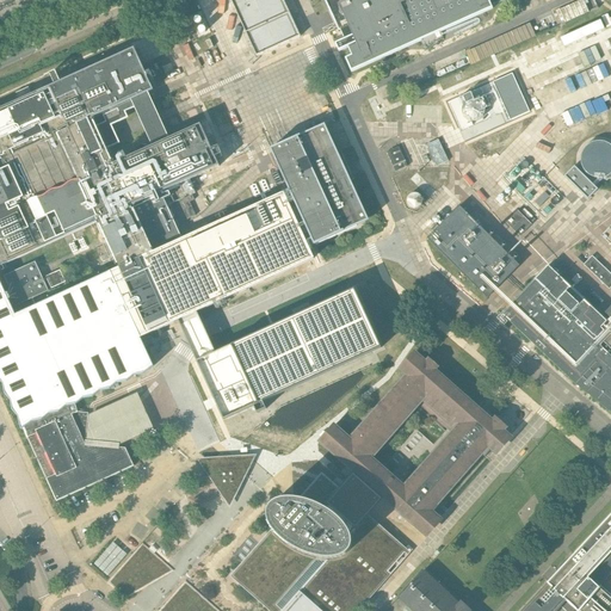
[(230,0),(246,32),(290,13),(283,0),(230,0)]
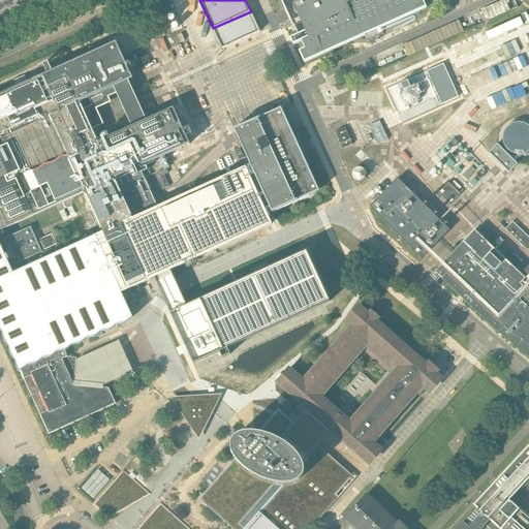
[(280,0),(293,28),(294,27),(299,34),(290,38),(293,44),(301,41),(305,49),(299,51),(304,62),(426,7),(423,0),(280,0)]
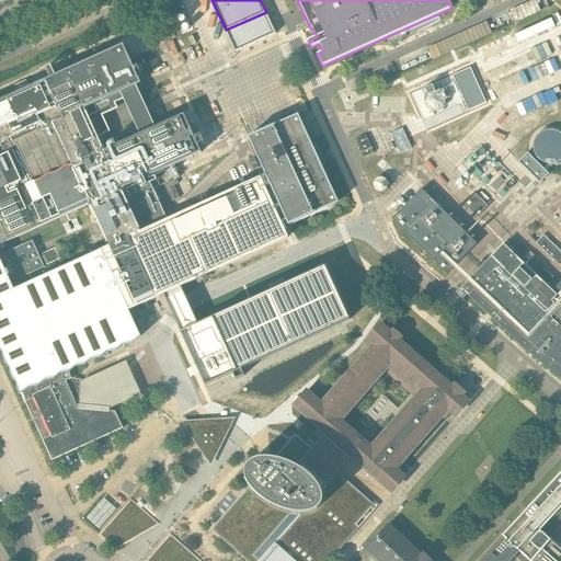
[(512,15),(514,22),(540,11),(537,4),(512,15)]
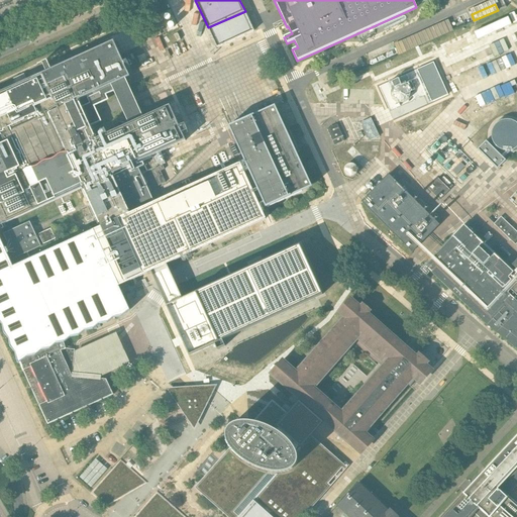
[(508,17),(475,32),(478,40),(511,24),(508,17)]
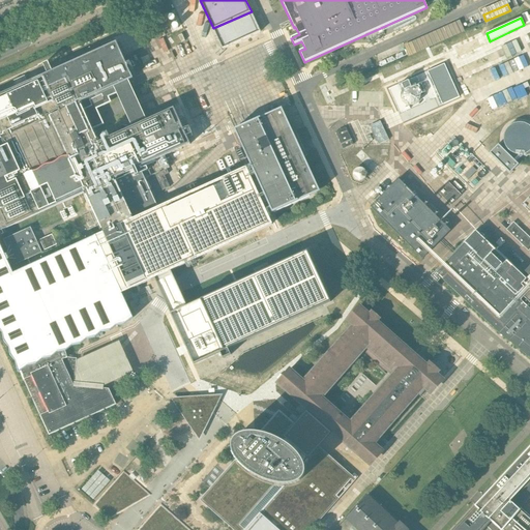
[(439,31),(444,40),(464,31),(461,26),(453,29),(451,26),(439,31)]
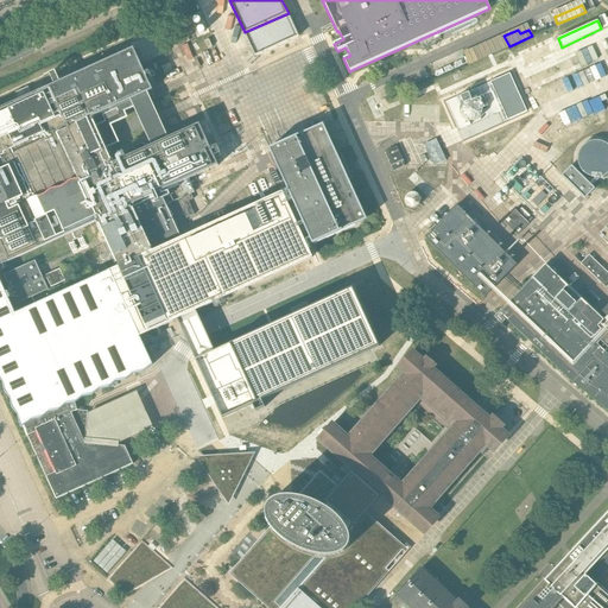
[(590,40),(599,62),(588,67),(594,81),(607,75),(607,57),(600,37),(590,40)]
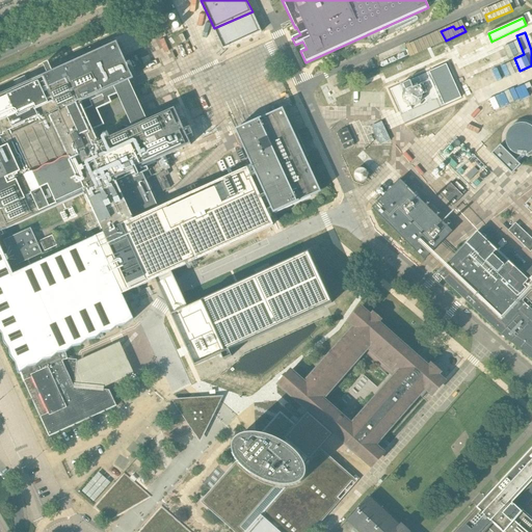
[(479,37),(455,48),(460,60),(484,49),(479,37)]
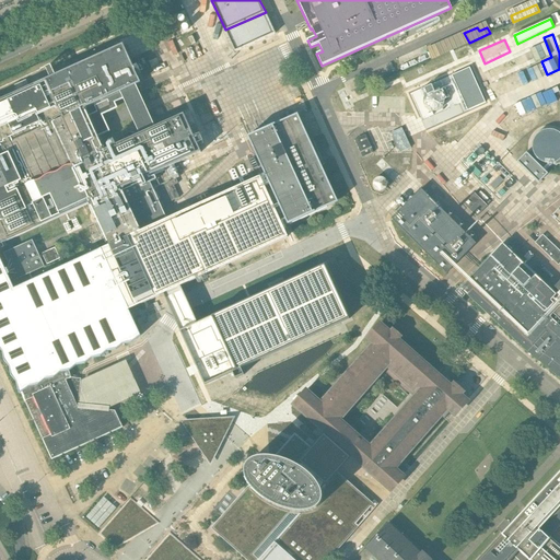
[(184,114),(155,127),(136,84),(140,82),(123,45),(0,101),(0,345),(51,459),(123,427),(115,410),(79,407),(81,378),(71,377),(69,369),(109,350),(141,336),(131,315),(132,314),(132,313),(132,312),(132,311),(139,307),(139,308),(140,310),(141,311),(142,311),(143,311),(144,311),(146,311),(146,310),(147,310),(147,308),(148,308),(148,307),(148,306),(148,305),(148,304),(147,302),(163,294),(167,304),(179,330),(205,385),(349,319),(325,265),(198,323),(185,296),(181,286),(288,237),(282,225),(287,223),(288,225),(315,212),(328,207),(338,202),(312,144),(298,114),(275,124),(247,137),(269,185),(265,187),(260,176),(167,219),(151,183),(156,181),(155,176),(149,179),(148,176),(201,152),(184,114)]
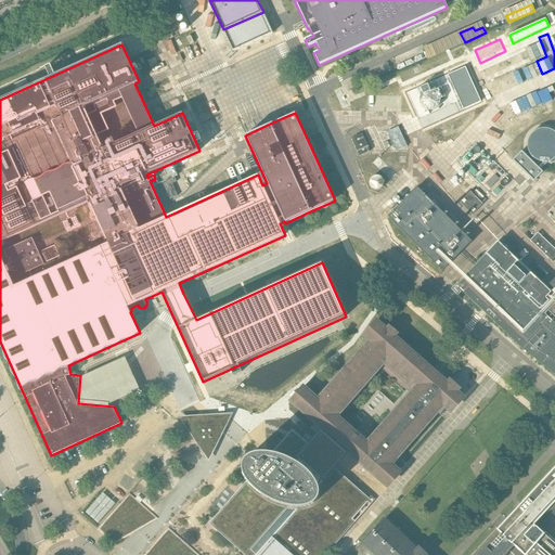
[(423,50),(427,60),(436,55),(430,46),(423,50)]
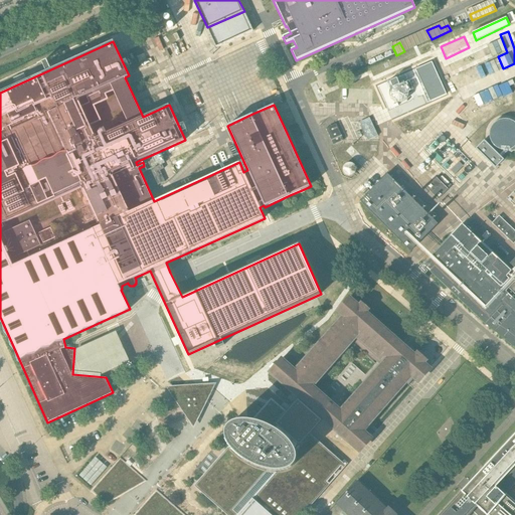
[(482,48),(449,63),(455,74),(487,59),(482,48)]
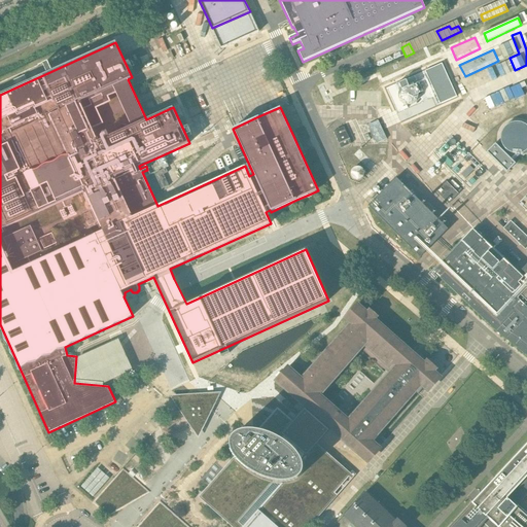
[(127,63),(129,62),(131,66),(140,63),(135,50),(124,56),(127,63)]
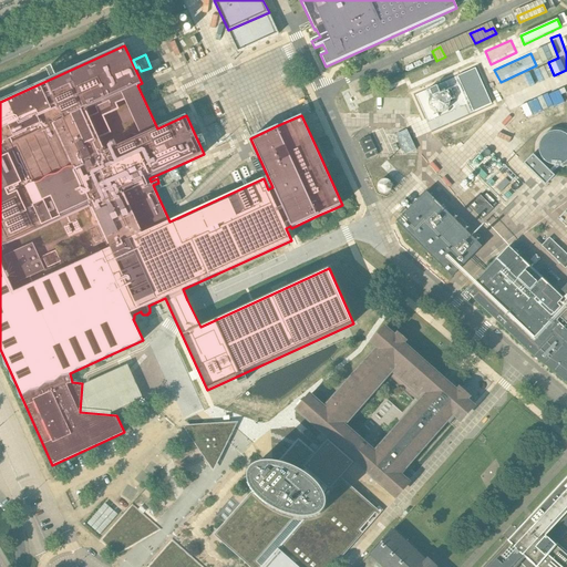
[(475,68),(457,76),(473,112),(492,104),(475,68)]
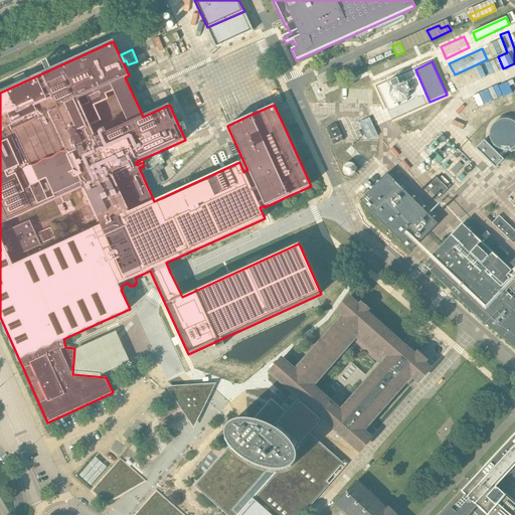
[(389,93),(389,94),(389,95),(389,96),(390,97),(390,98),(391,99),(391,100),(392,100),(393,101),(394,102),(395,102),(396,102),(397,103),(398,103),(399,103),(400,103),(401,103),(402,103),(403,102),(404,102),(405,101),(405,100),(406,100),(407,99),(407,98),(408,97),(408,96),(408,95),(408,94),(408,93),(408,92),(408,91),(408,90),(408,89),(407,88),(406,87),(405,86),(404,84),(403,84),(402,83),(401,83),(400,83),(399,83),(396,78),(390,81),(392,87),(391,87),(391,88),(390,89),(390,90),(389,91),(389,92),(389,93)]
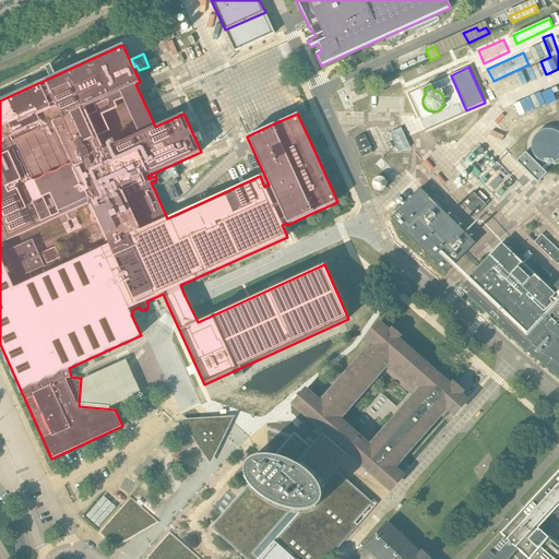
[(354,94),(357,107),(390,100),(387,86),(354,94)]
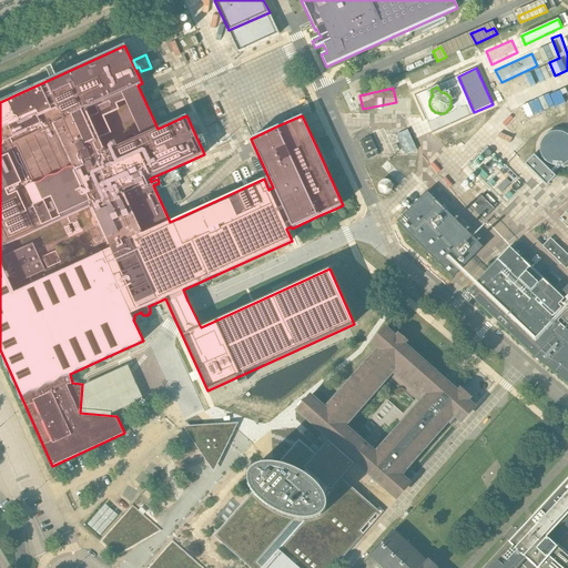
[(554,90),(535,99),(540,111),(559,102),(554,90)]
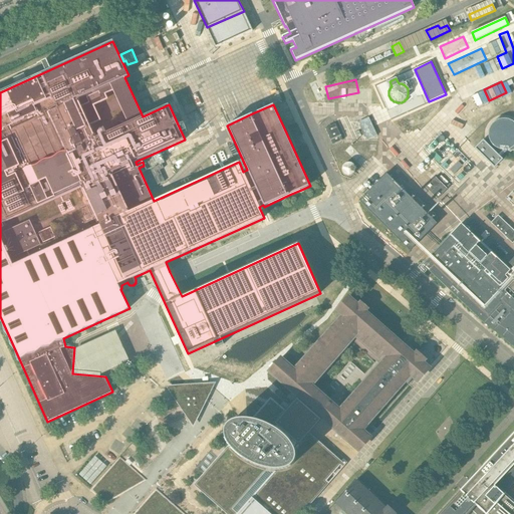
[(470,99),(482,94),(477,82),(465,86),(470,99)]
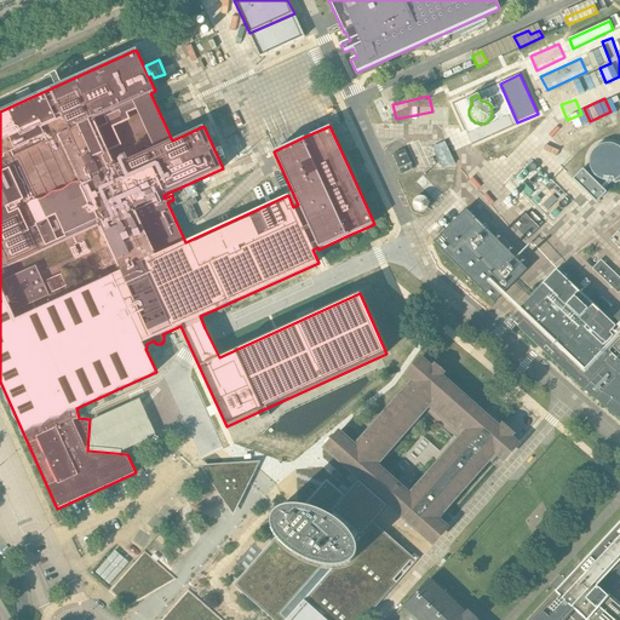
[(210,124),(204,126),(210,139),(216,137),(210,124)]
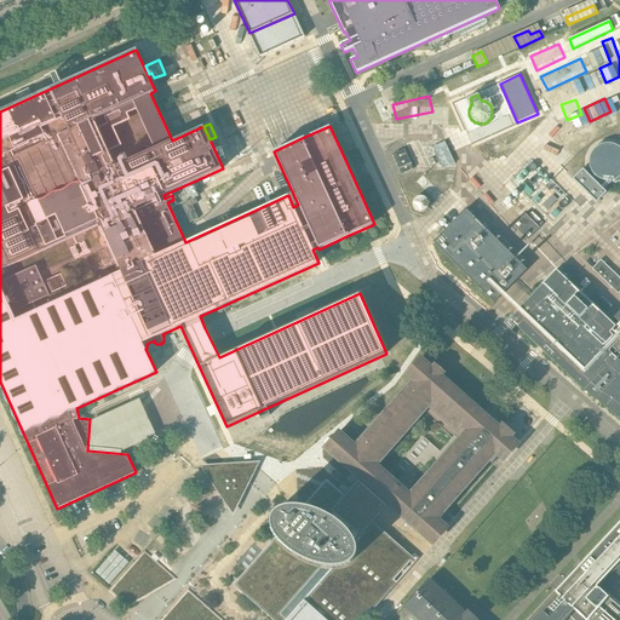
[(445,142),(432,148),(443,170),(455,164),(445,142)]
